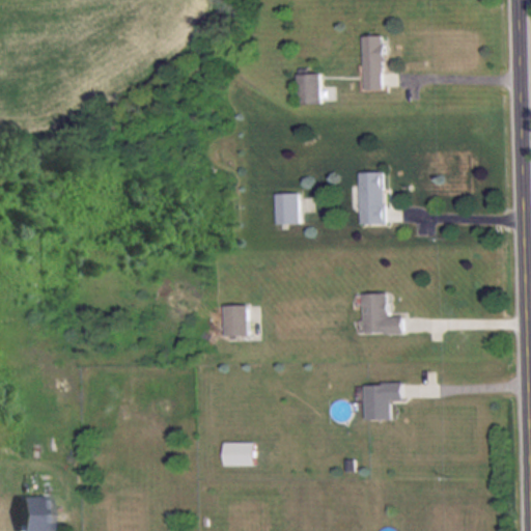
[(363,88),(384,87),(383,33),(362,34),(363,88)]
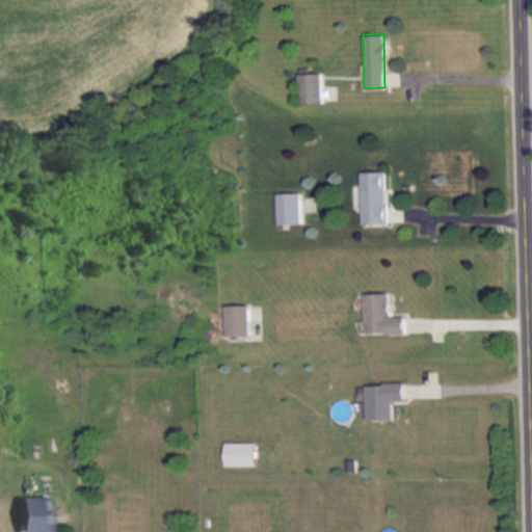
[(320,72),(296,72),(296,102),(320,102),(320,72)]
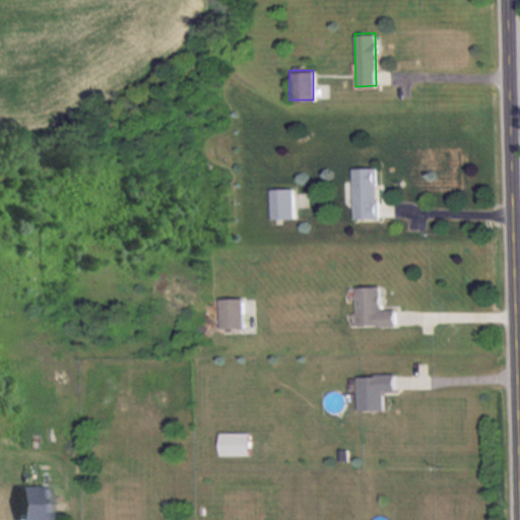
[(377,167),(352,167),(352,217),(377,217),(377,167)]
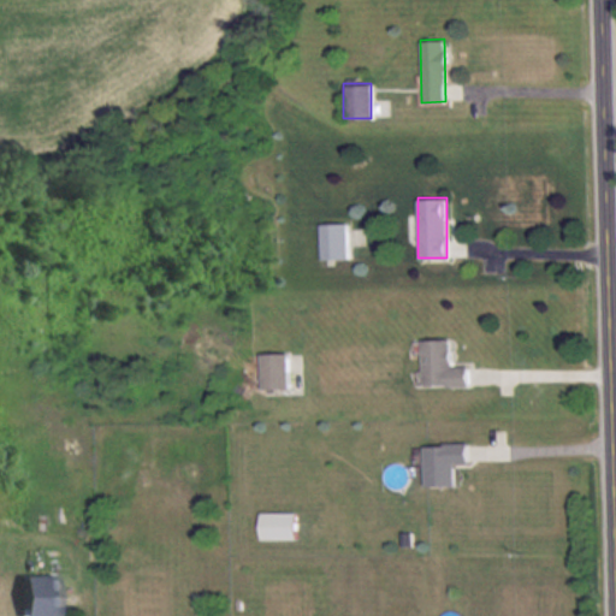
[(319,223),(319,258),(345,258),(345,223),(319,223)]
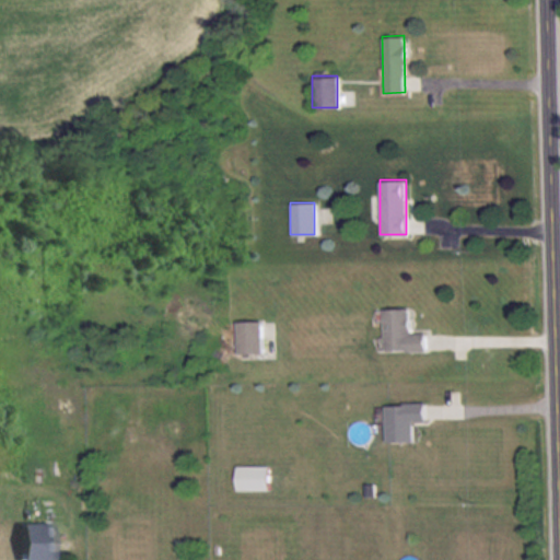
[(409,307),(383,307),(383,350),(424,350),(424,331),(409,331),(409,307)]
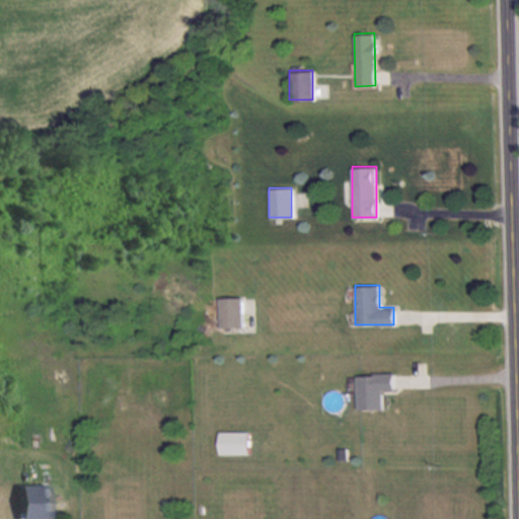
[(240,297),(218,297),(218,325),(240,325),(240,297)]
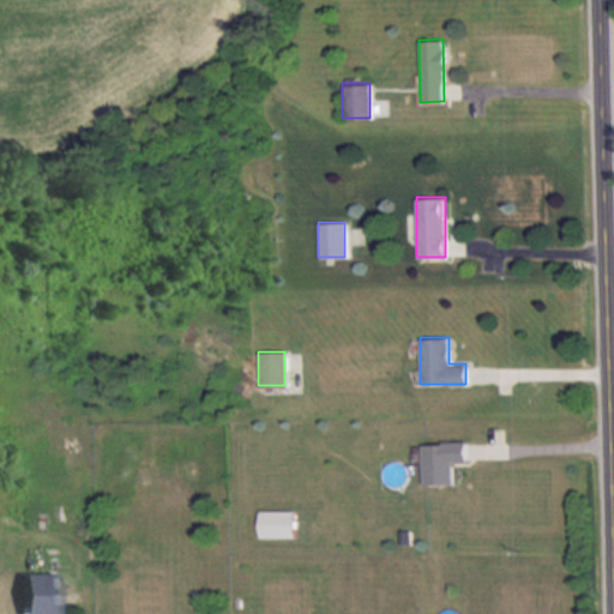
[(465,461),(465,443),(422,443),(422,483),(451,483),(451,461),(465,461)]
